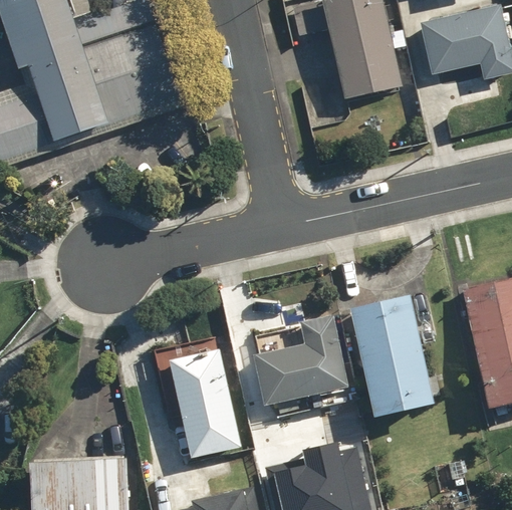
[(130,0),(73,19),(66,0),(0,0),(0,14),(19,70),(29,67),(33,79),(0,89),(0,166),(188,102),(165,34),(153,0),(130,0)]
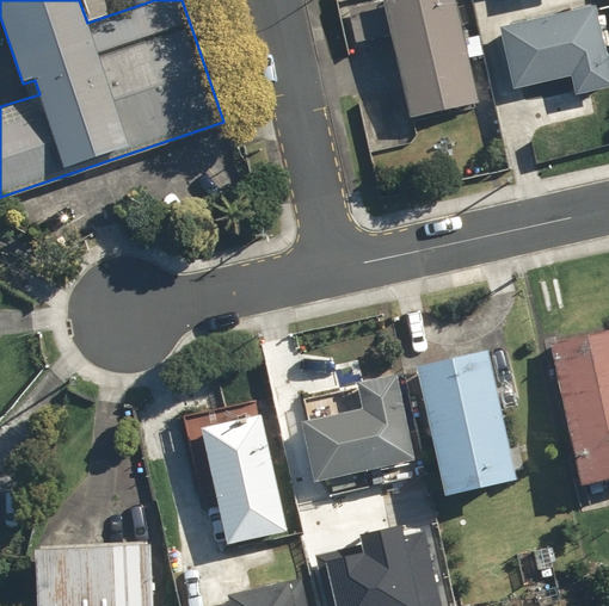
[(480,101),(455,0),(375,0),(350,6),(358,39),(391,32),(411,117),(480,101)]
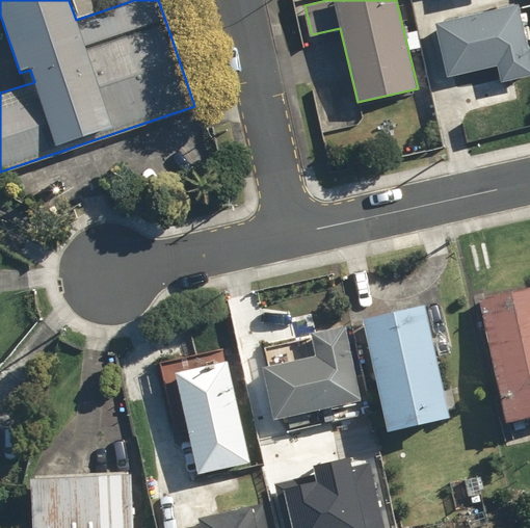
[(491,0),(426,18),(440,72),(477,62),(482,81),(522,68),(506,0),(491,0)]
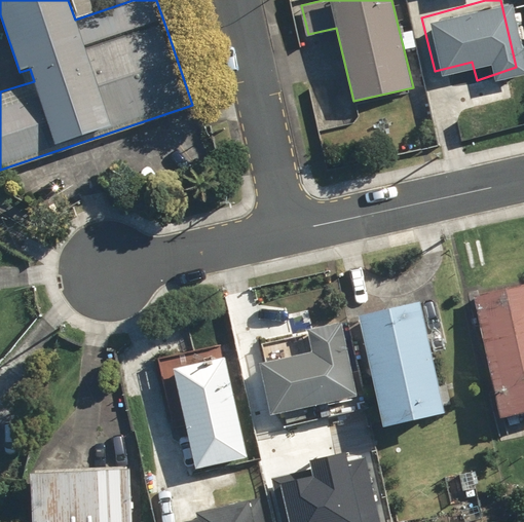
[(523,282),(475,293),(499,416),(523,410),(523,282)]
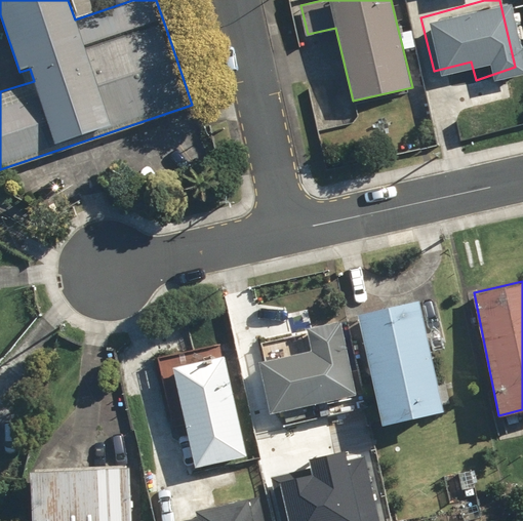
[(418,302),(357,315),(381,428),(444,414),(418,302)]
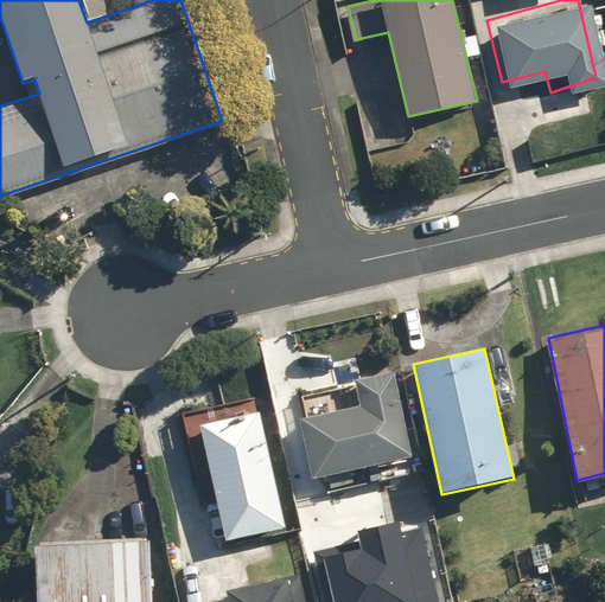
[(361,405),(276,422),(290,482),(292,482),(294,498),(338,488),(336,473),(412,458),(393,369),(354,376),(361,405)]
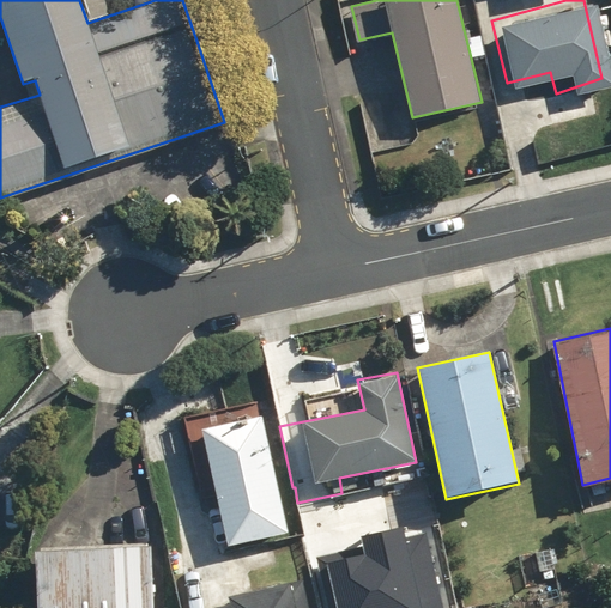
[(289,532),(262,414),(201,429),(228,546),(289,532)]
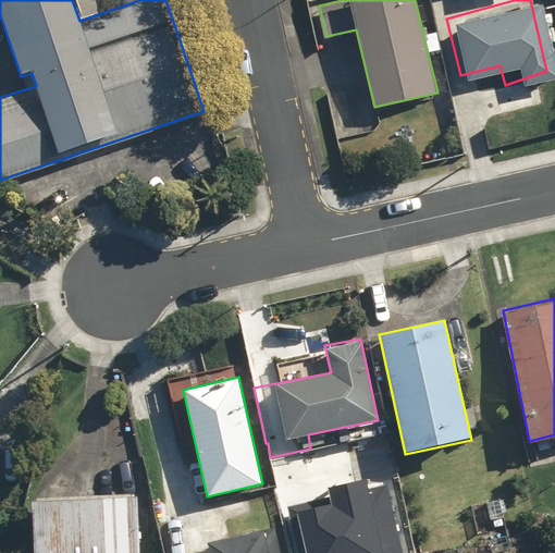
[(286,504),(298,552),(408,552),(391,480),(373,484),(370,472),(331,482),(333,492),(286,504)]
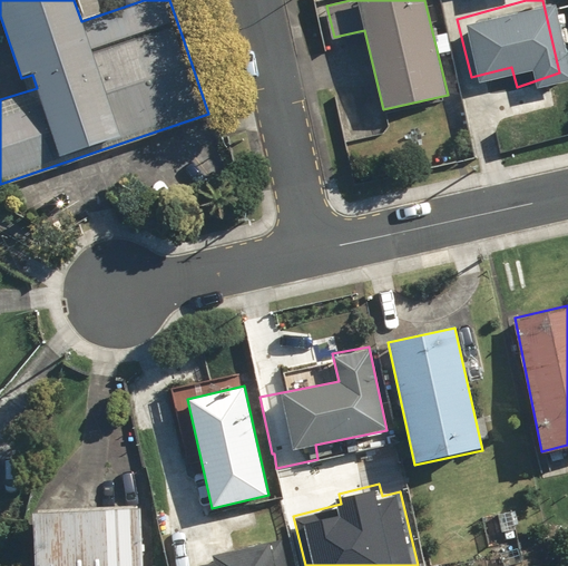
[(32,515),(33,565),(143,565),(140,509),(32,515)]
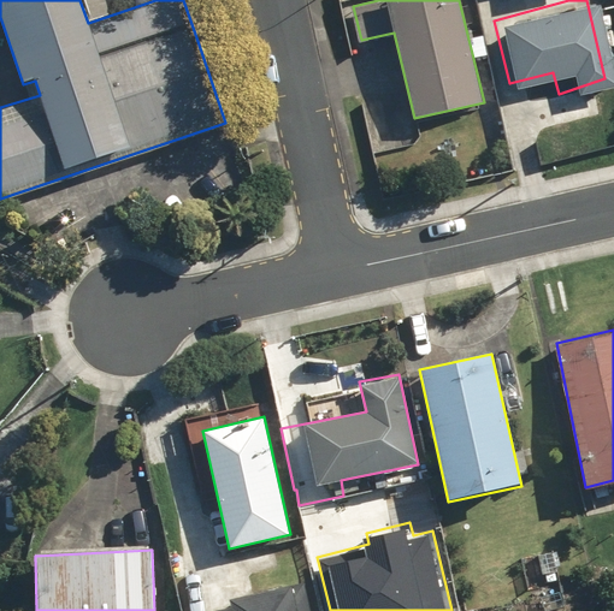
[(207,610),(311,610),(305,580),(234,597),(235,605),(207,610)]
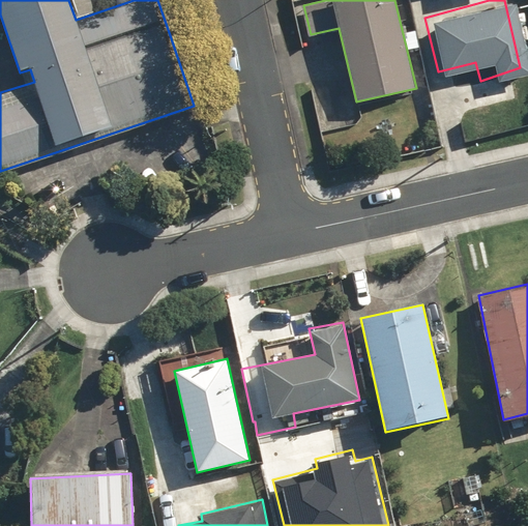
All buildings are outlined.
